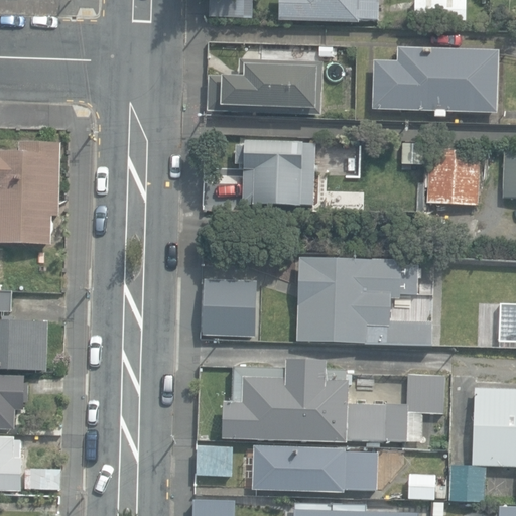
[(209,0),(209,18),(253,19),(253,0),(209,0)]
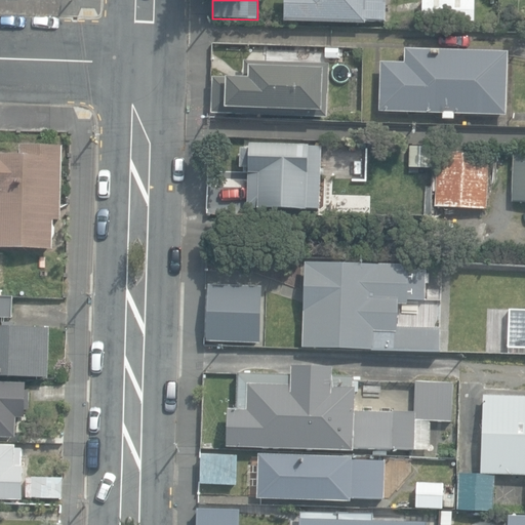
[(284,0),(284,22),(365,24),(366,21),(386,21),(386,0),(284,0)]
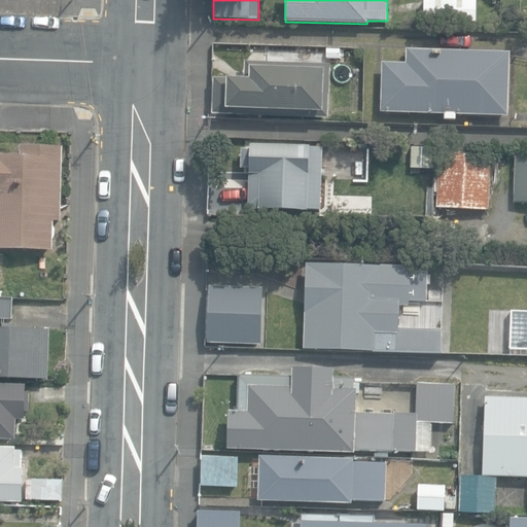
[(423,0),(424,22),(477,23),(476,0),(423,0)]
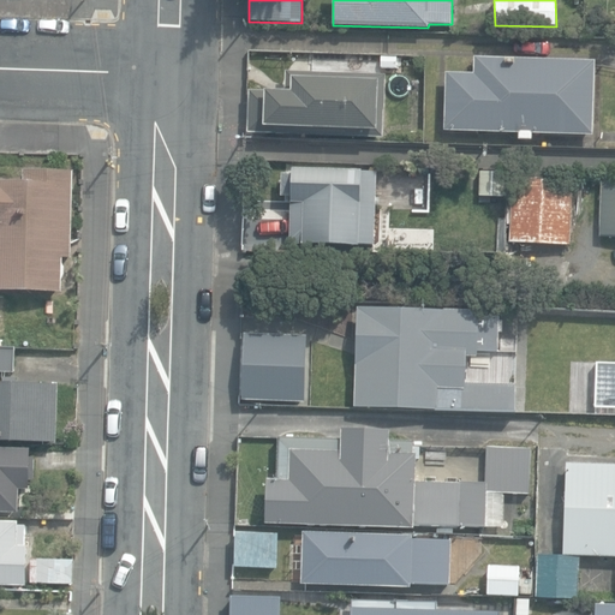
[(517,141),(532,142),(532,135),(593,136),(596,60),(475,57),(475,73),(446,72),(445,131),(517,133),(517,141)]
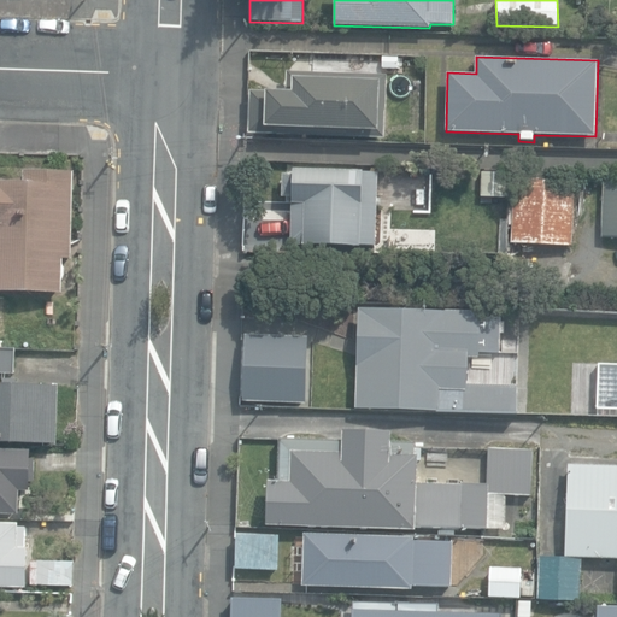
[(250,134),(385,139),(387,76),(288,72),(287,93),(251,92),(250,134)]
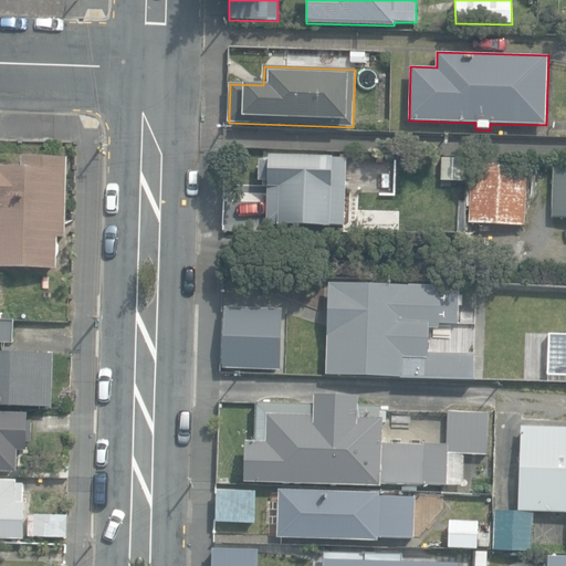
[(0,266),(56,269),(58,237),(65,237),(67,157),(22,155),(22,169),(0,168),(0,266)]
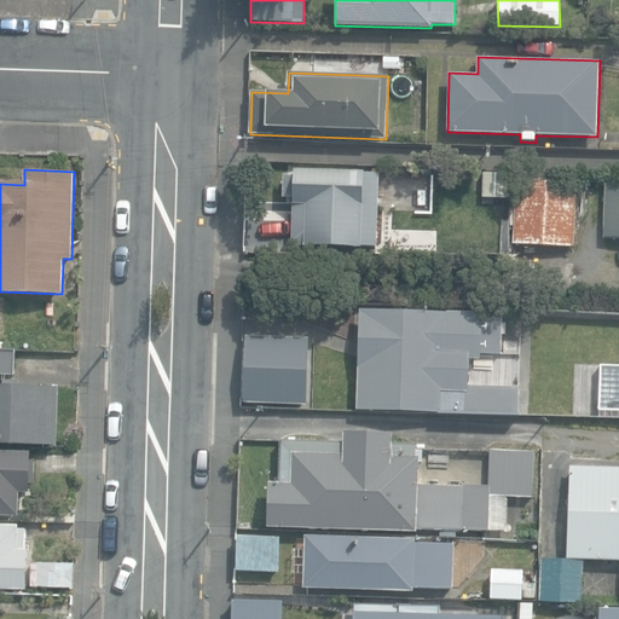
[(293,246),(377,247),(379,174),(294,172),(294,177),(284,177),(284,198),(293,198),(293,246)]
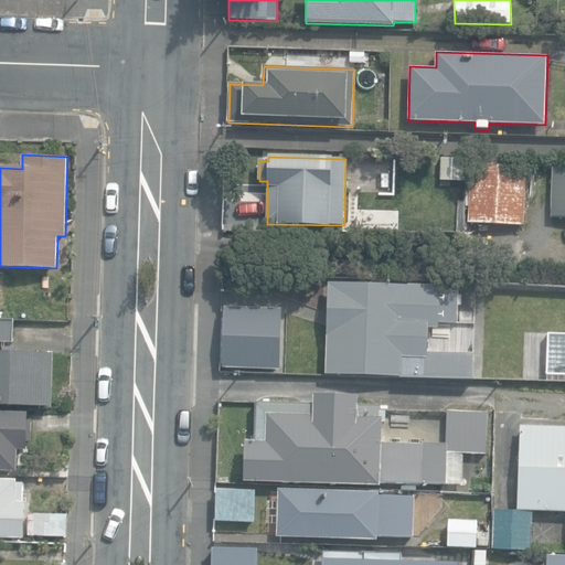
[(554,212),(564,212),(564,164),(556,166),(554,212)]
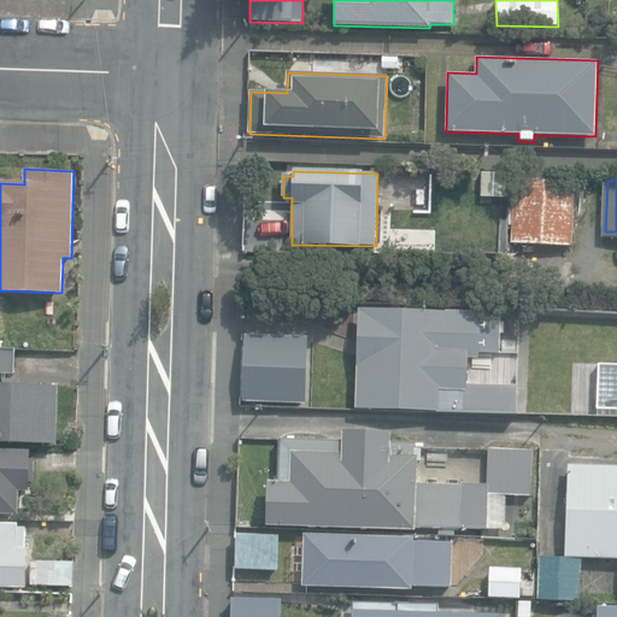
[(512,245),(573,247),(575,183),(515,181),(512,245)]
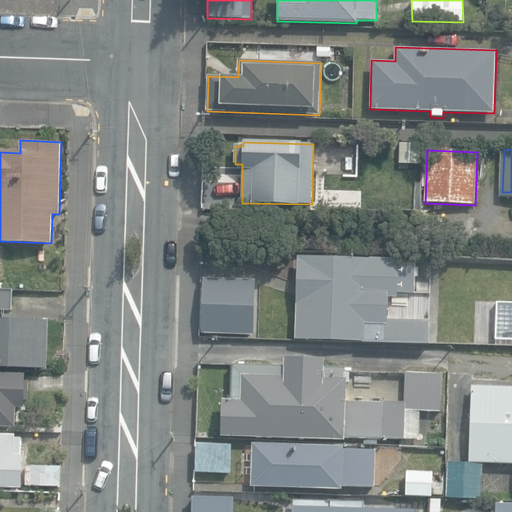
[(363,344),(430,346),(431,320),(389,319),(389,297),(398,298),(398,292),(414,292),(414,264),(399,264),(399,258),(387,258),(298,256),(296,339),(363,341),(363,344)]
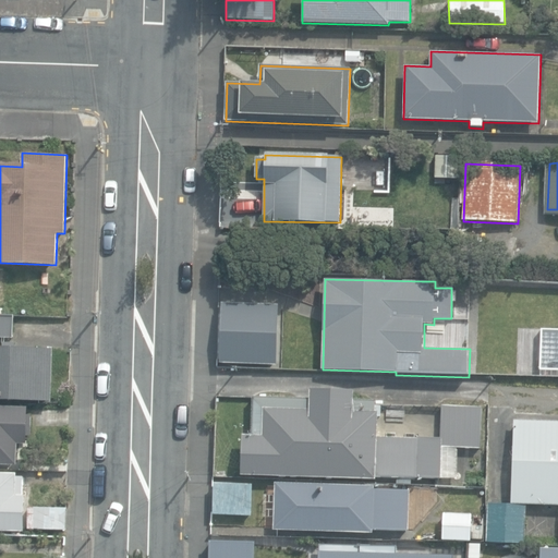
[(218,362),(277,363),(278,303),(219,301),(218,362)]
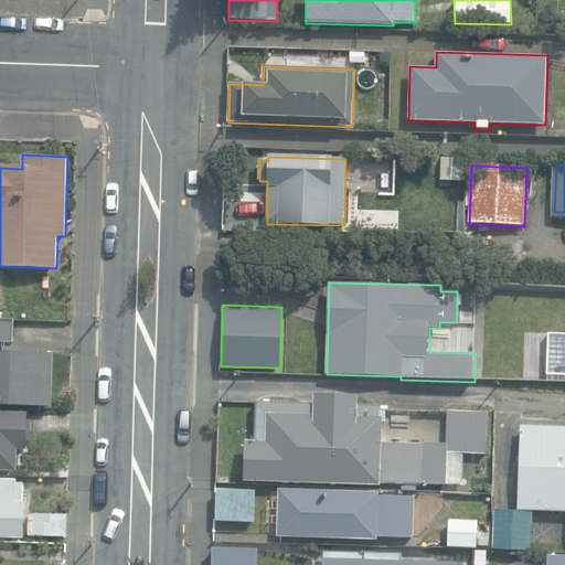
[(0,341),(13,342),(14,320),(0,319),(0,341)]
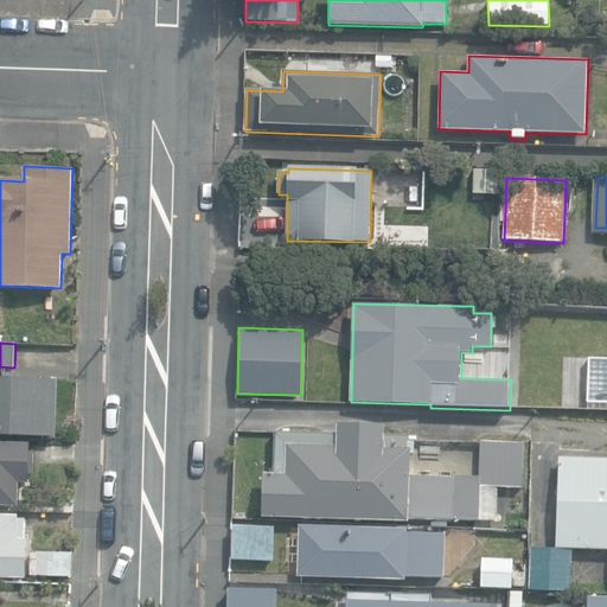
[(588,403),(606,403),(606,359),(589,359),(588,403)]
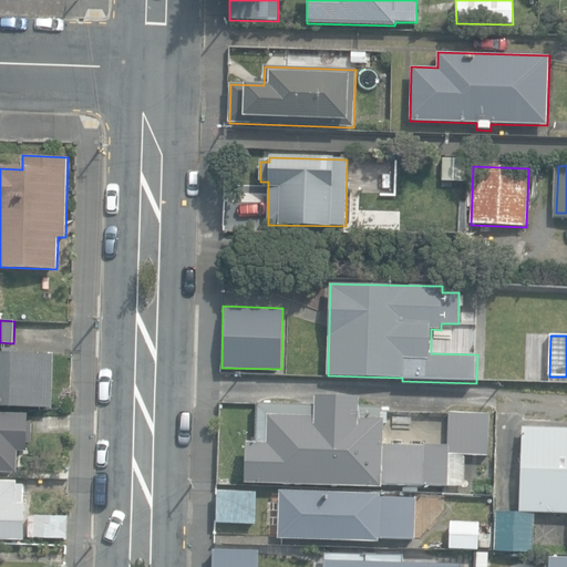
[(532,383),(547,383),(548,343),(545,343),(519,342),(518,367),(532,367),(532,382),(532,383)]
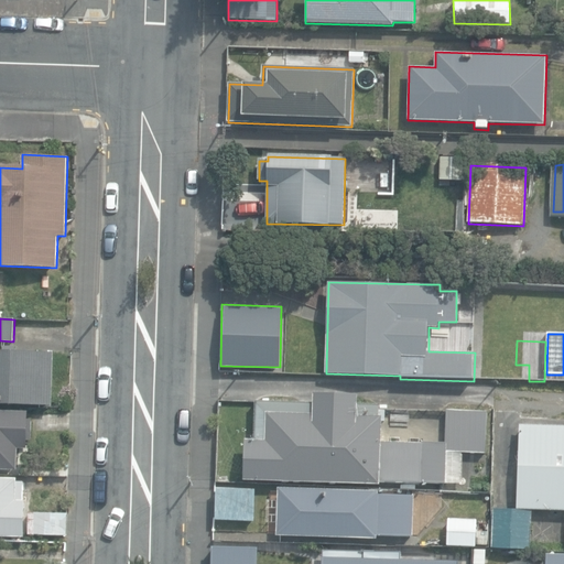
[(0,403),(52,407),(54,354),(0,350),(0,403)]
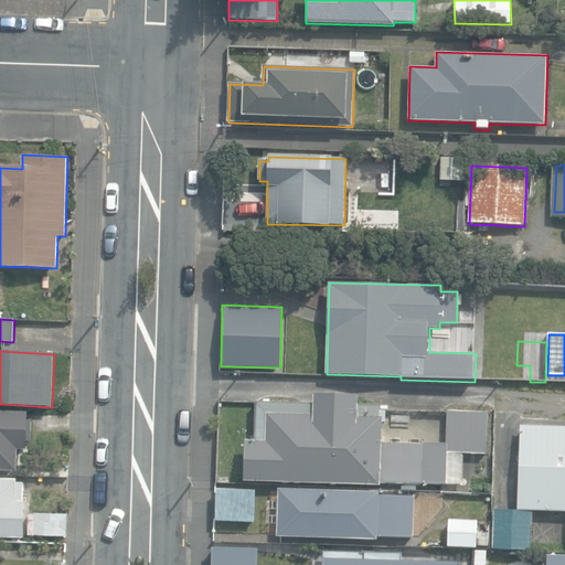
[(380,484),(422,487),(422,483),(447,484),(447,452),(487,454),(488,413),(447,412),(446,444),(444,444),(444,443),(381,441),(381,422),(386,422),(386,412),(380,411),(381,407),(358,406),(358,395),(313,394),(313,404),(255,402),(254,432),(247,432),(247,440),(245,440),(244,481),(380,486),(380,484)]
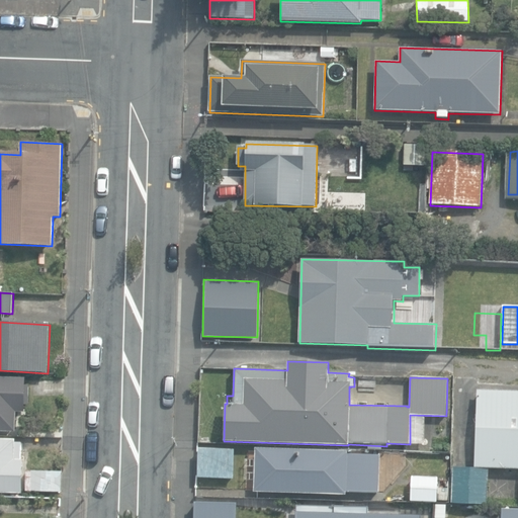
[(0,431),(16,432),(16,413),(24,413),(24,406),(29,406),(30,386),(26,385),(27,378),(0,377),(0,431)]
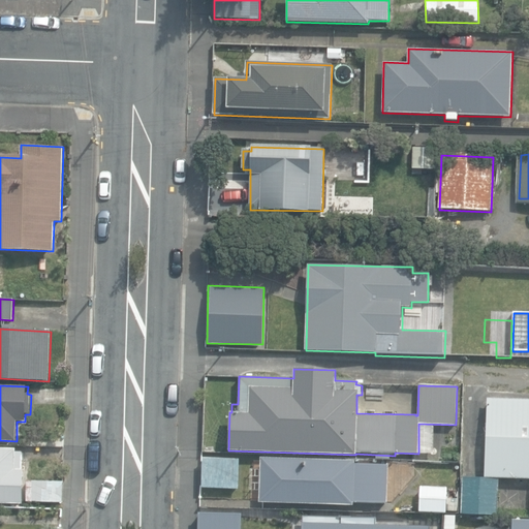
[(528,479),(528,401),(488,400),(486,478),(499,479),(528,479)]
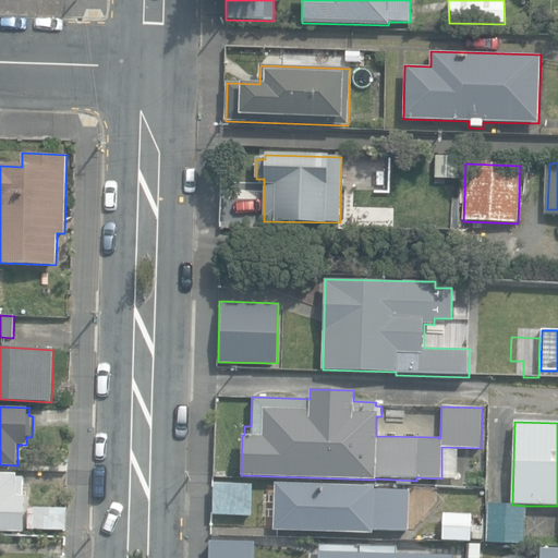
[(0,531),(24,532),(25,496),(23,496),(24,476),(16,476),(16,474),(0,473),(0,531)]
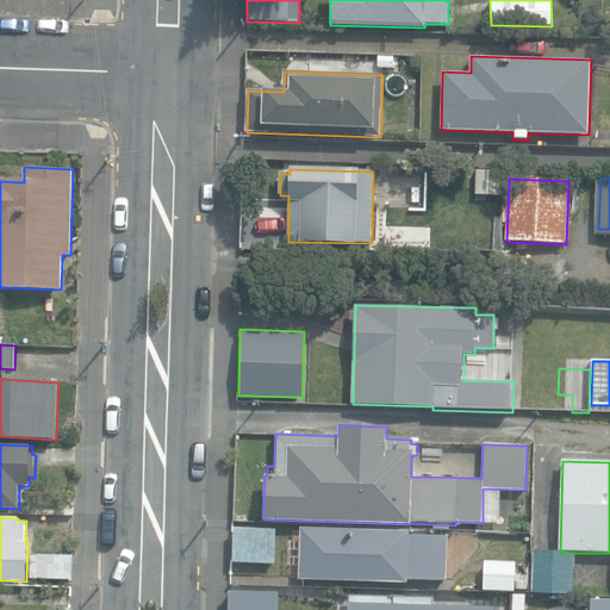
[(299,578),(408,583),(408,578),(409,578),(446,580),(448,536),(410,535),(410,531),(300,528),(299,578)]
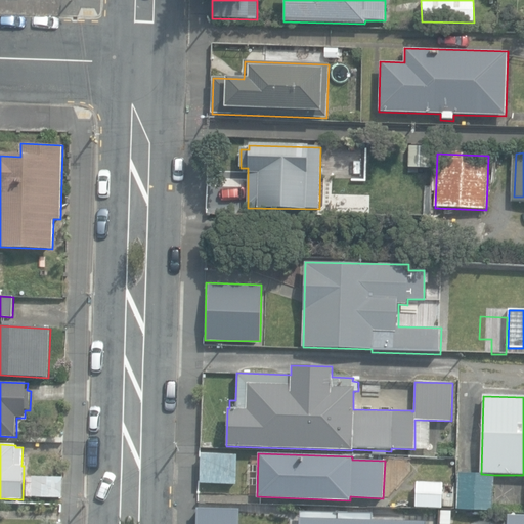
[(201,484),(236,485),(237,455),(202,454),(201,484)]
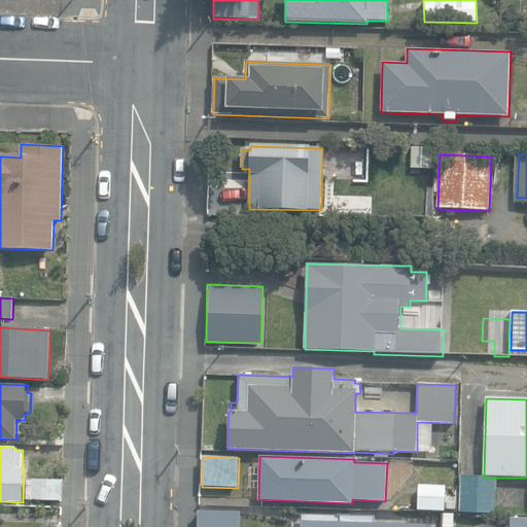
[(497,478),(484,477),(461,476),(460,513),(496,514),(497,478)]
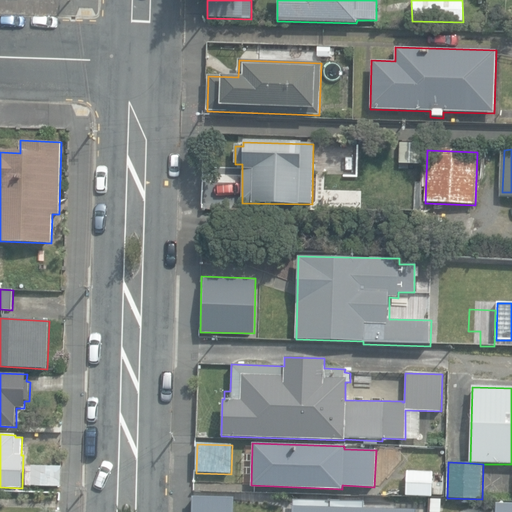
[(25,486),(60,488),(61,466),(26,464),(25,486)]
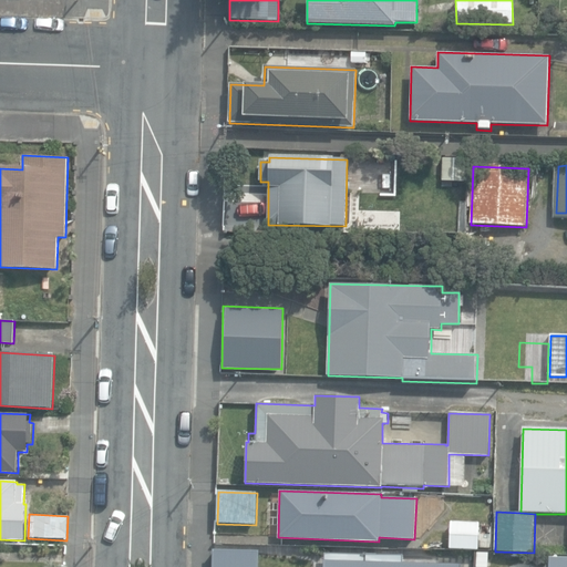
[(450,549),(478,549),(478,548),(491,548),(492,536),(478,535),(480,523),(478,523),(451,522),(450,549)]
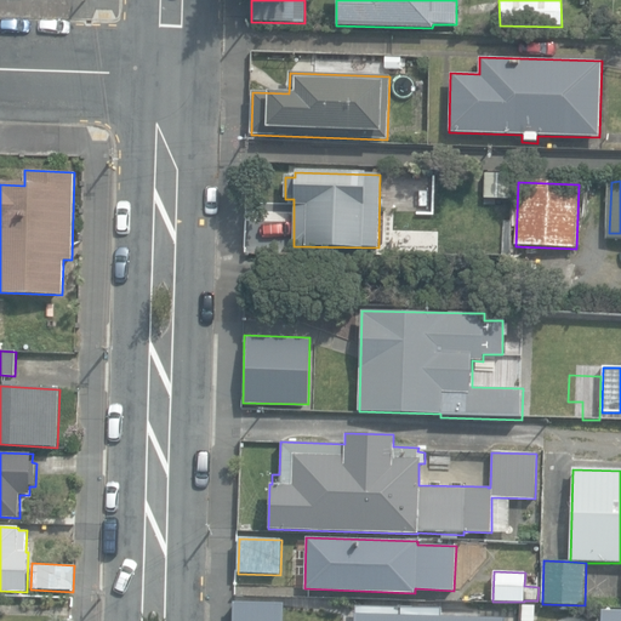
[(283,620),(284,603),(233,600),(232,620),(283,620)]
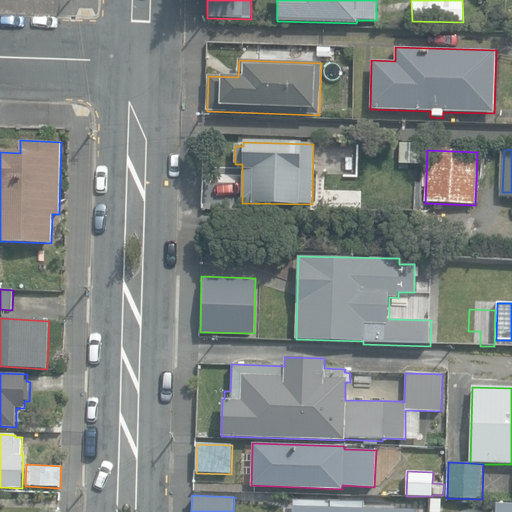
[(440,511),(441,499),(430,498),(429,511),(440,511)]
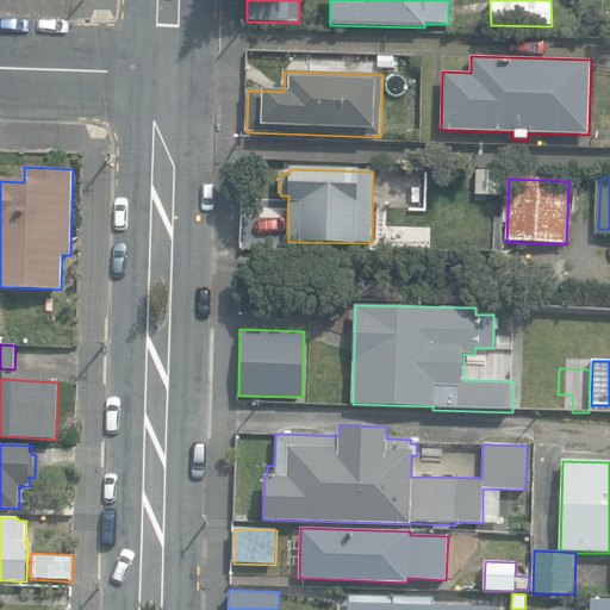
[(495,609),(496,608),(433,607),(433,597),(349,595),(348,609),(495,609)]
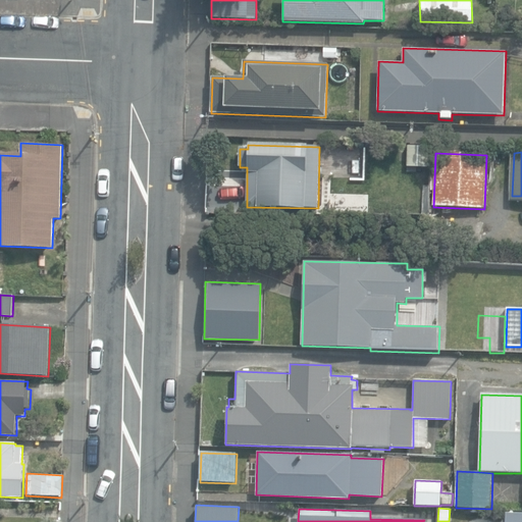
[(503,521),(521,521),(521,513),(504,512),(503,521)]
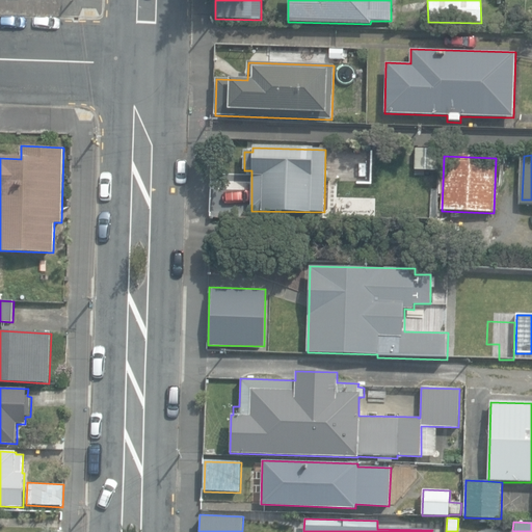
All buildings are outlined.
